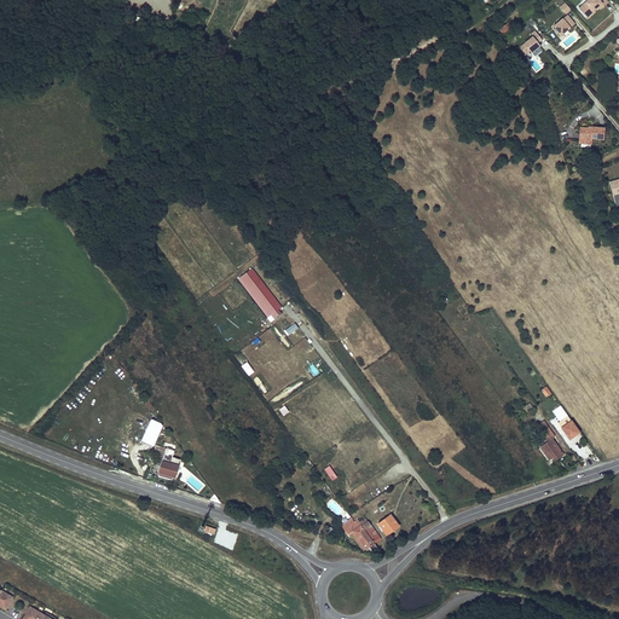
[(579,9),(588,18),(600,7),(600,9),(608,1),(606,0),(580,0),(583,3),(580,4),(582,5),(579,9)]
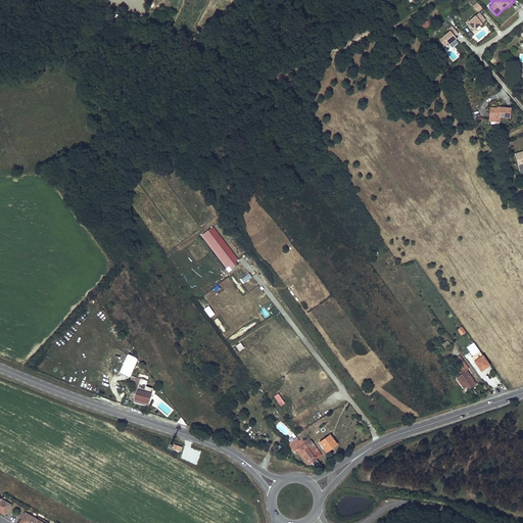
[(482,7),(478,2),(473,6),(478,11),(482,7)]
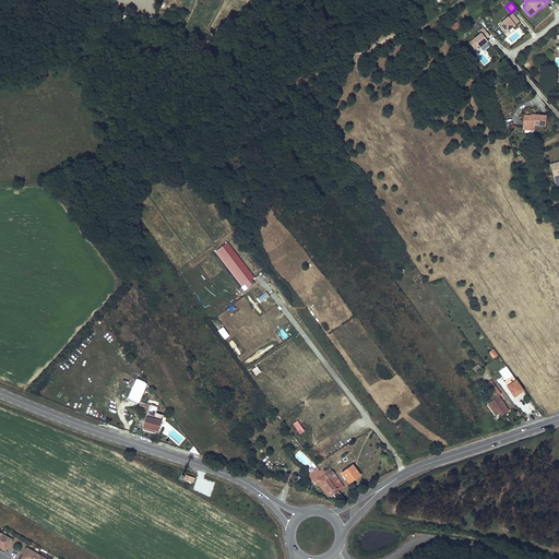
[(512,13),(500,23),(507,32),(519,22),(512,13)]
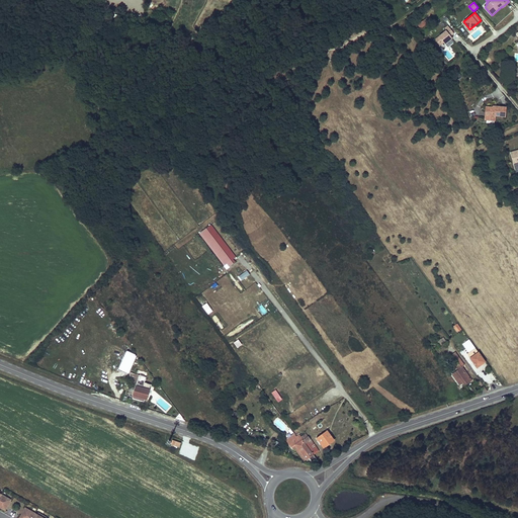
[(453,32),(448,25),(444,28),(446,30),(435,39),(439,45),(443,41),(445,44),(452,37),(450,35),(453,32)]
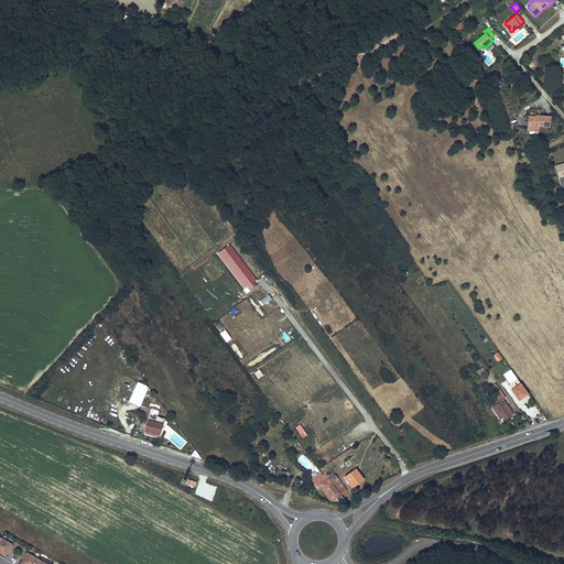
[(529,116),(528,126),(540,127),(540,126),(551,127),(552,117),(540,116),(540,117),(538,117),(529,116)]
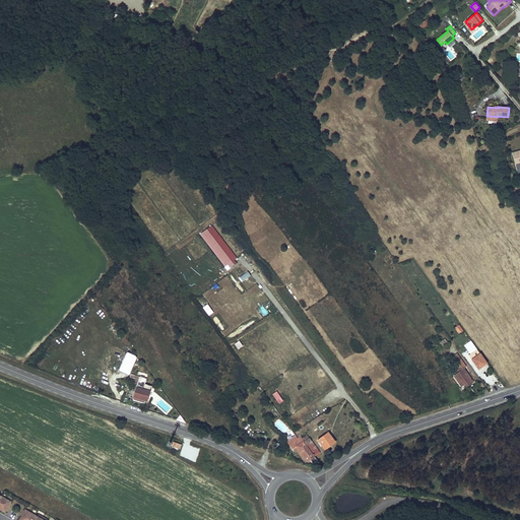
[(235,259),(237,257),(211,224),(199,235),(224,267),(228,264),(235,259)]
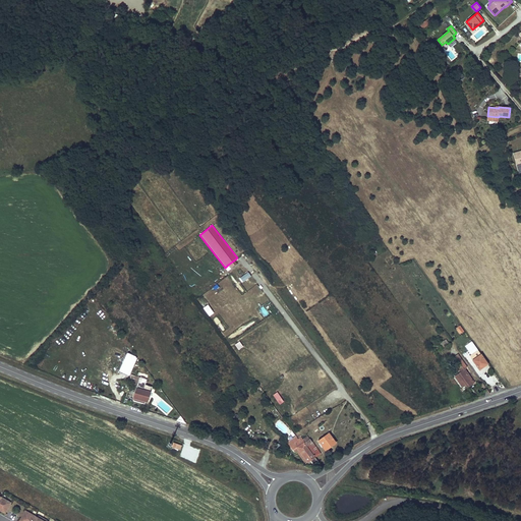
[(238,264),(235,259),(228,265),(231,269),(238,264)]
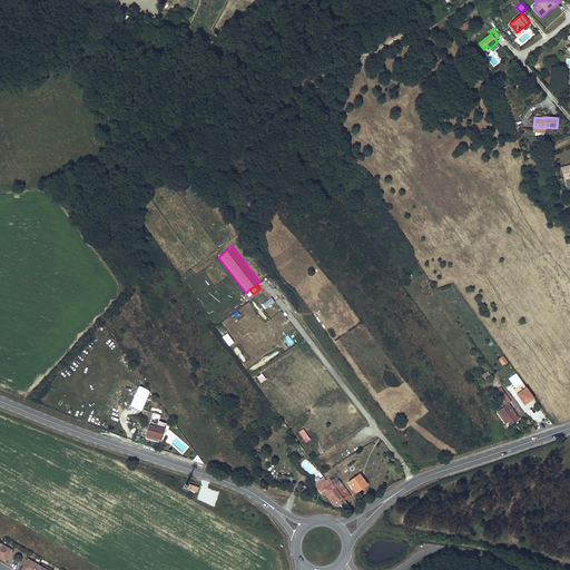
[(234,341),(228,333),(223,336),(228,344),(234,341)]
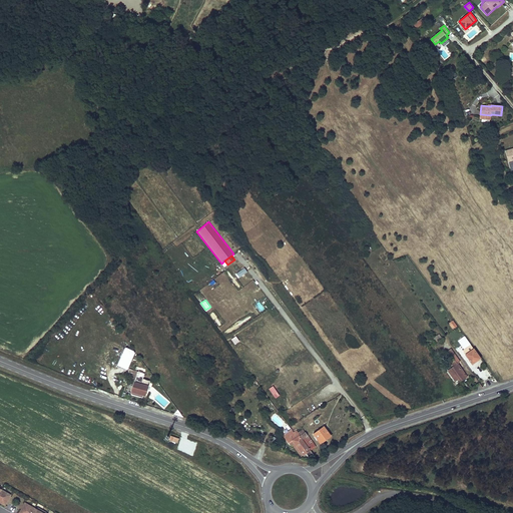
[(453,320),(449,323),(453,330),(457,327),(453,320)]
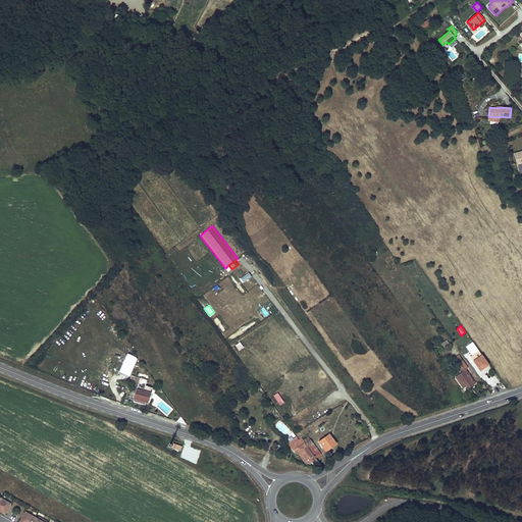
[(442,349),(450,345),(447,341),(439,345),(442,349)]
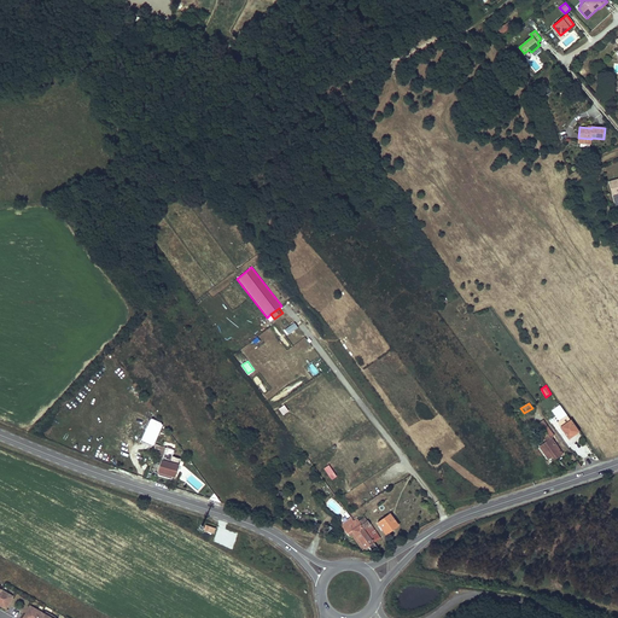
[(552,410),(560,421),(567,417),(560,406),(552,410)]
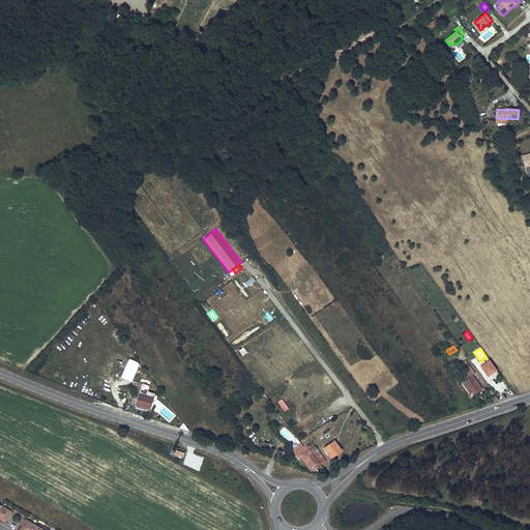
[(480,361),(478,362),(481,366),(490,361),(487,357),(480,361)]
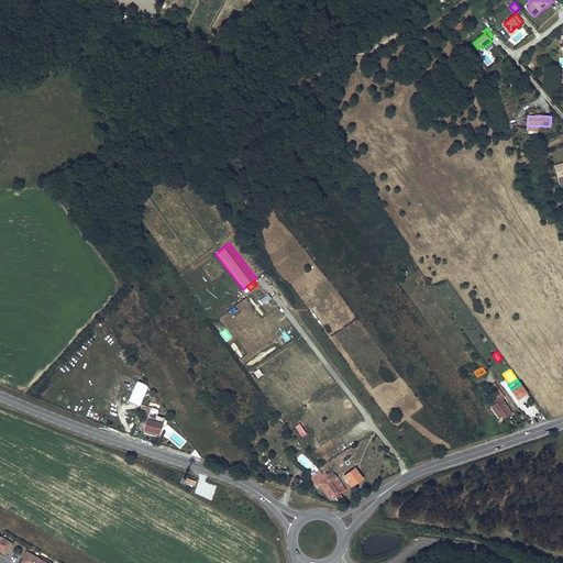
[(145,395),(141,392),(145,385),(141,382),(133,394),(142,399),(145,395)]
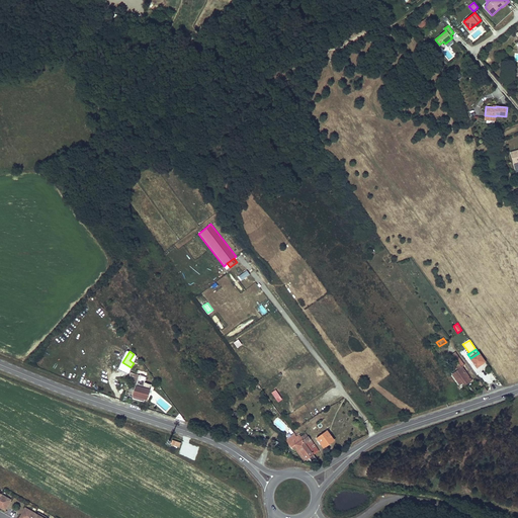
[(453,363),(458,370),(452,374),(460,385),(463,382),(465,384),(471,380),(462,367),(464,364),(455,352),(451,355),(456,361),(453,363)]
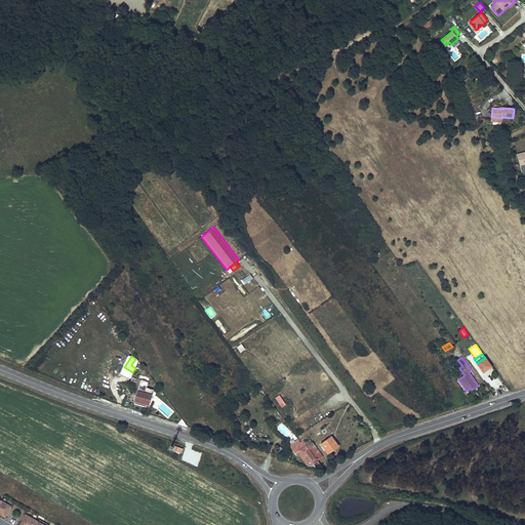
[(477,363),(483,373),(491,367),(485,358),(477,363)]
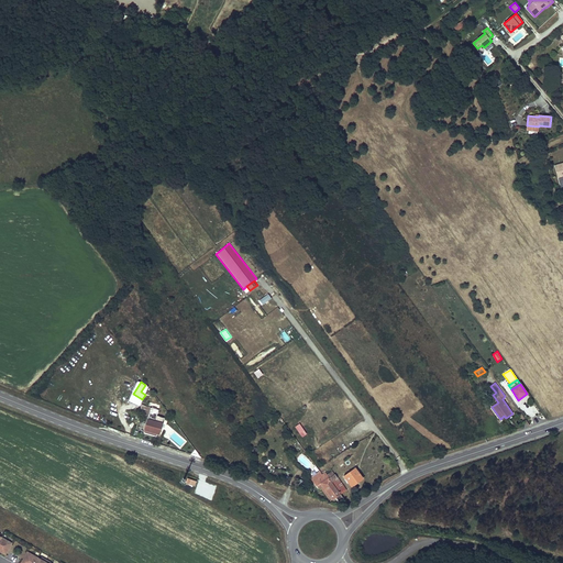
[(153,417),(154,416),(156,416),(158,410),(146,406),(144,415),(153,417)]
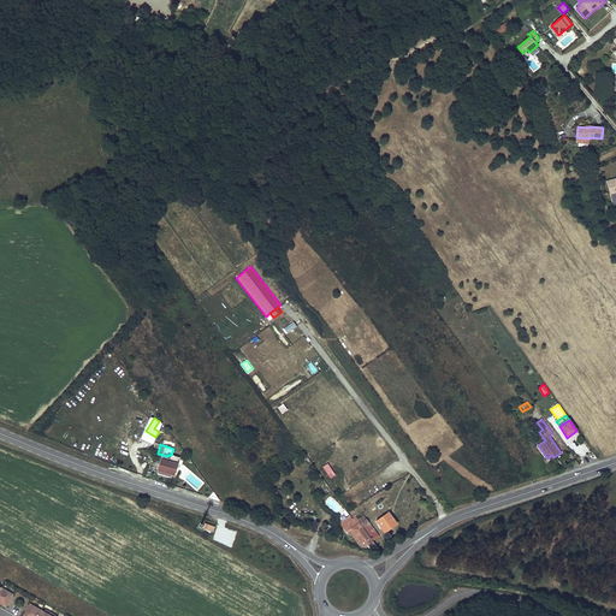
[(173,471),(176,472),(178,461),(173,460),(172,462),(161,458),(159,469),(172,474),(173,471)]
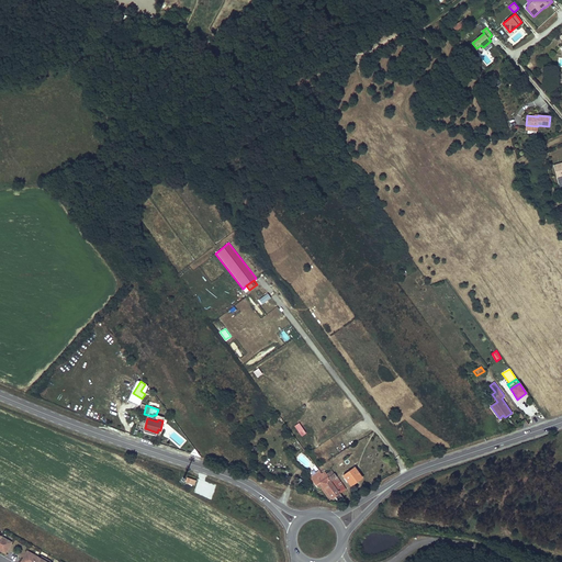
[(306,434),(299,423),(295,425),(303,436),(306,434)]
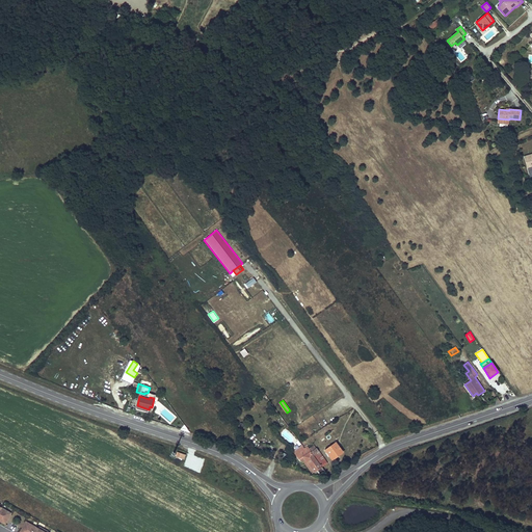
[(149,409),(137,405),(135,410),(148,414),(149,409)]
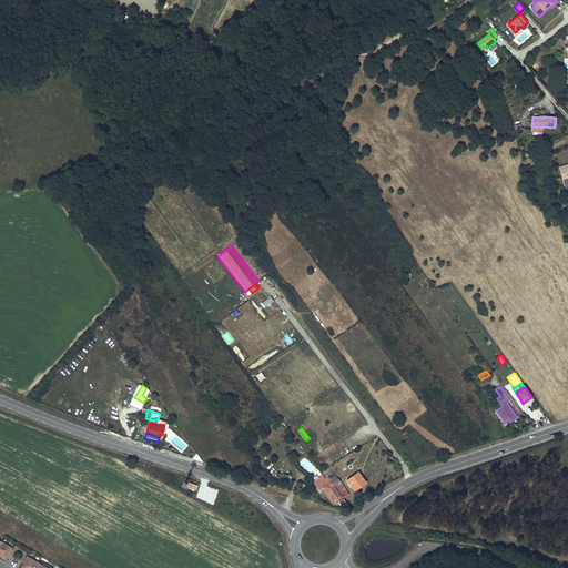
[(357,470),(352,464),(343,470),(348,477),(357,470)]
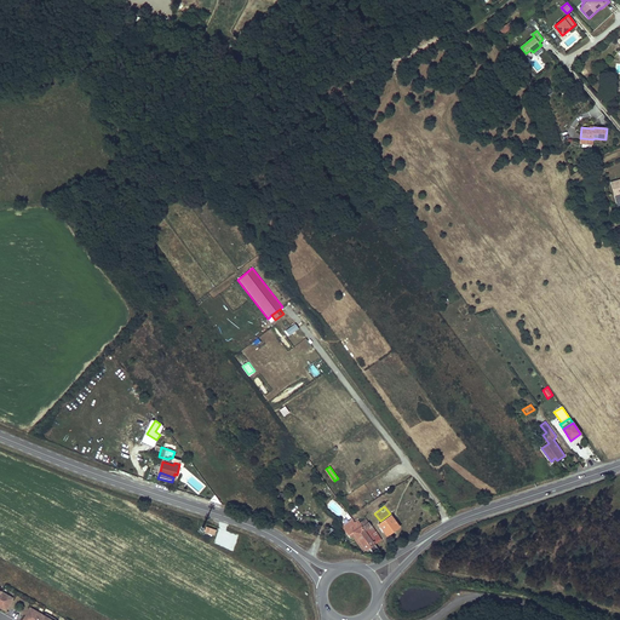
[(378,524),(386,535),(400,527),(391,516),(378,524)]
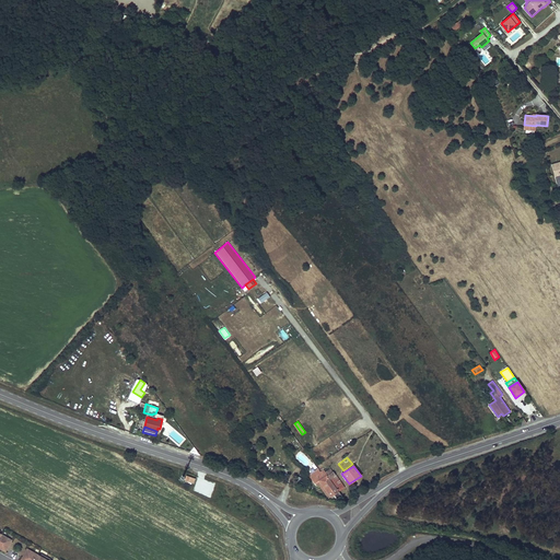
[(325,473),(339,491),(343,488),(330,469),(325,473)]
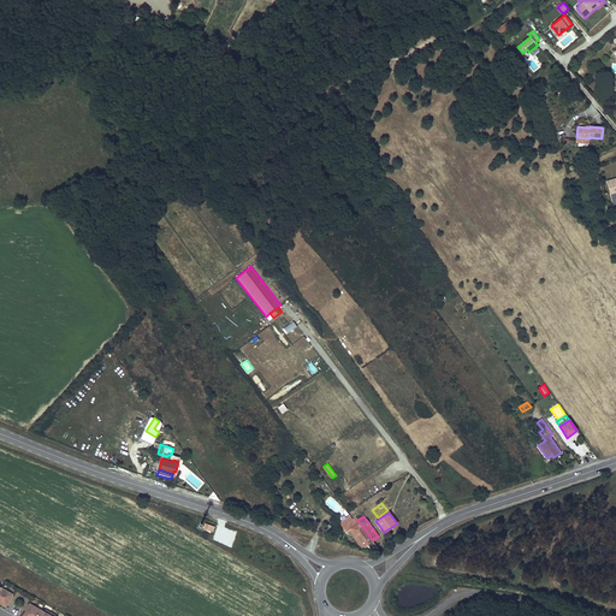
[(347,532),(349,531),(361,548),(367,544),(371,549),(375,545),(373,540),(357,520),(356,517),(353,520),(350,517),(341,523),(347,532)]
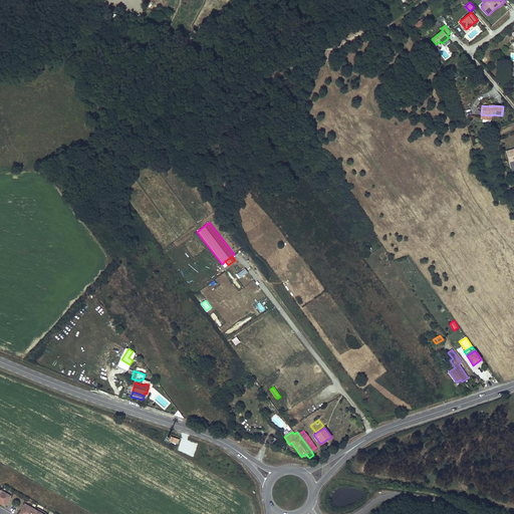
[(0,500),(0,501),(0,502),(5,505),(10,496),(4,493),(3,494),(0,492),(0,491),(1,491),(0,490),(0,500)]
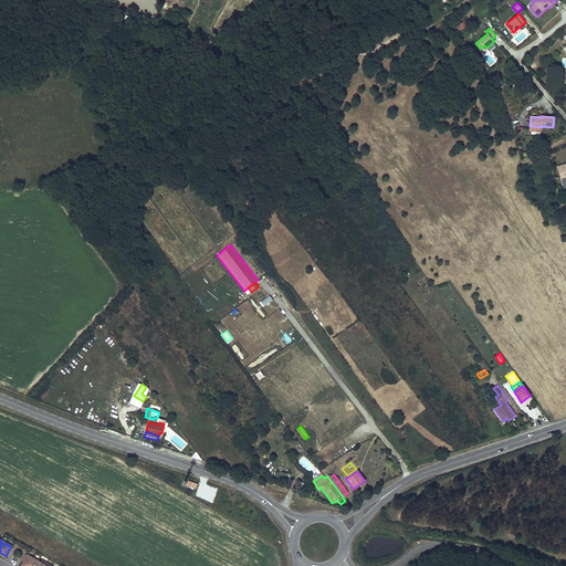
[(45,565),(39,562),(38,563),(34,562),(35,559),(28,555),(22,565),(23,565),(45,565)]
